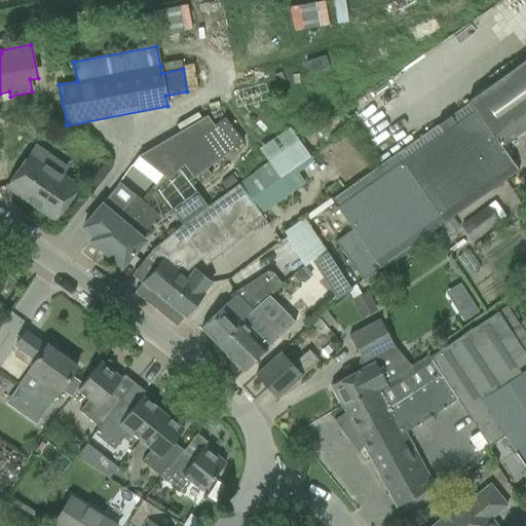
[(326,68),(322,57),(303,63),(307,74),(326,68)]
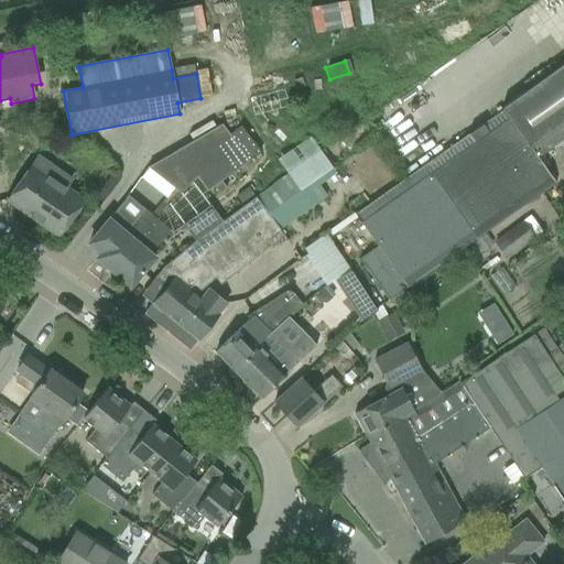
[(563,63),(520,95),(556,143),(563,137),(563,63)]
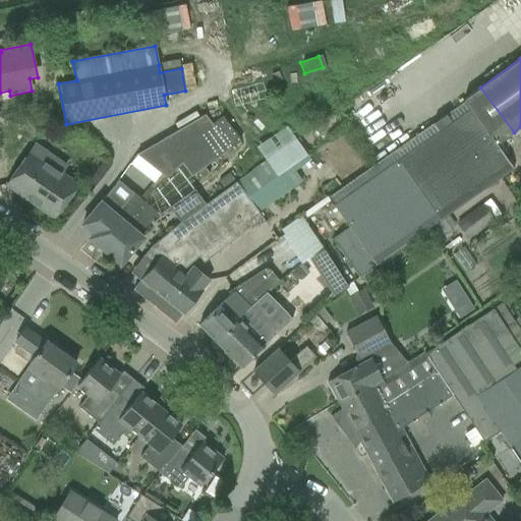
[(465,101),(464,102),(496,146),(514,132),(480,88),(463,100),(465,101)]
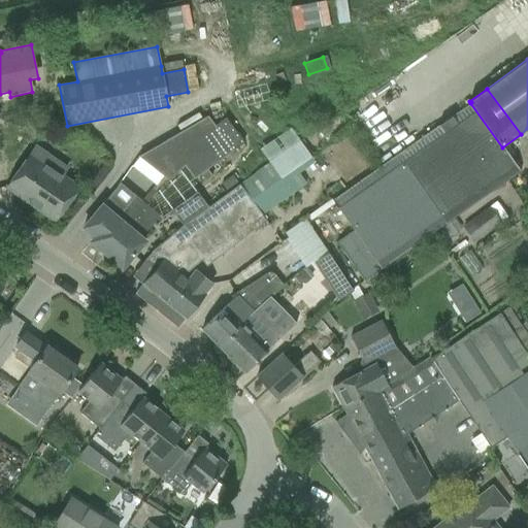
[(363,282),(477,201),(463,182),(469,177),(456,159),(474,146),(488,166),(490,164),(502,184),(519,172),(502,147),(470,103),(332,200),(353,230),(336,242),(363,282)]
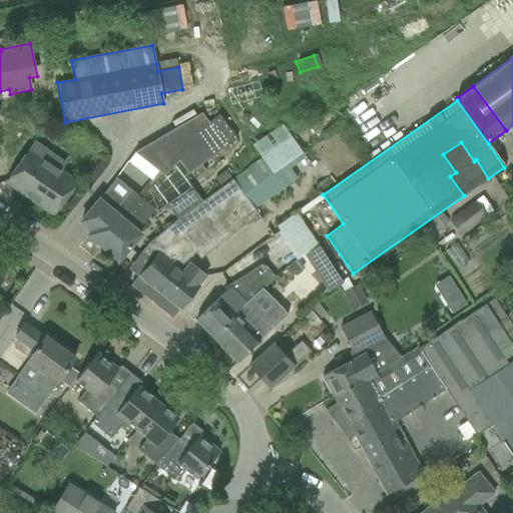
[(200,113),(139,148),(166,171),(178,161),(188,174),(193,169),(198,175),(205,170),(200,164),(236,138),(218,114),(207,122),(200,113)]
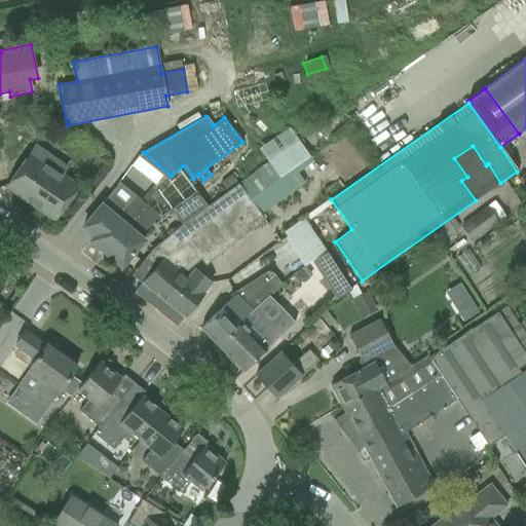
[(461,181),(476,200),(500,183),(488,163),(486,165),(473,146),(454,158),(467,177),(461,181)]
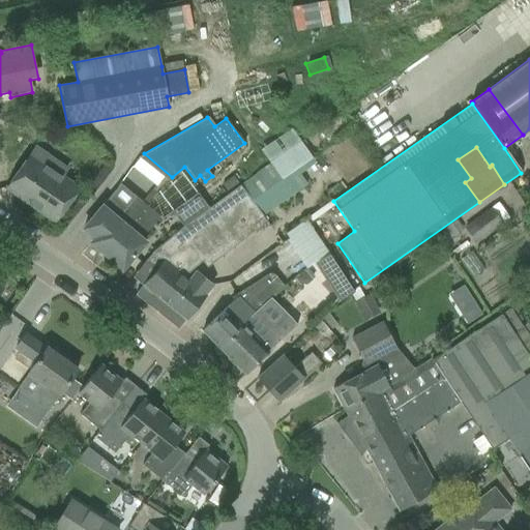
[(34,149),(6,186),(55,222),(79,188),(62,176),(65,172),(34,149)]
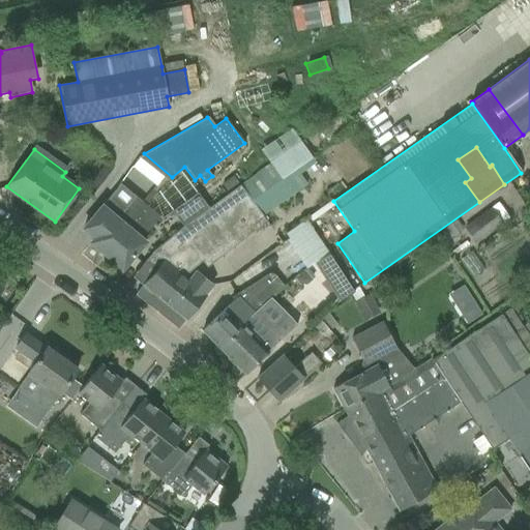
[(155,269),(143,285),(164,302),(156,312),(177,328),(177,329),(185,320),(199,303),(206,295),(214,286),(196,270),(187,280),(183,276),(202,262),(207,268),(267,222),(262,215),(292,193),(268,164),(240,185),(153,251),(153,252),(145,261),(155,269)]
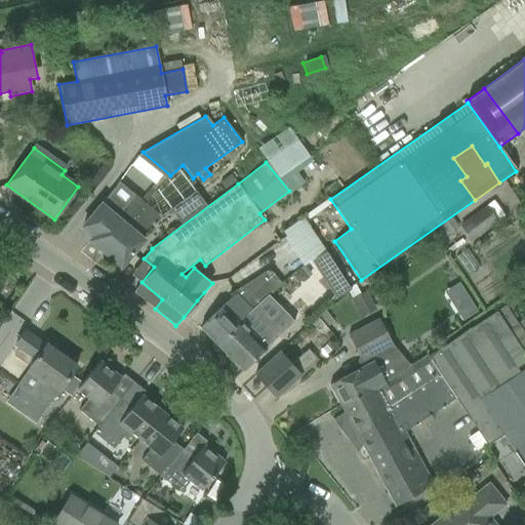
[(230,174),(219,184),(225,190),(236,182),(230,174)]
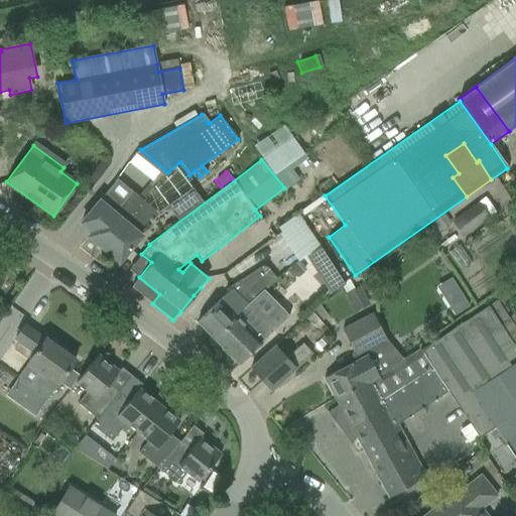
[(99,201),(81,222),(92,231),(88,236),(104,249),(143,202),(142,201),(154,183),(158,180),(163,176),(158,172),(151,181),(138,197),(131,191),(125,199),(111,187),(99,202),(99,201)]
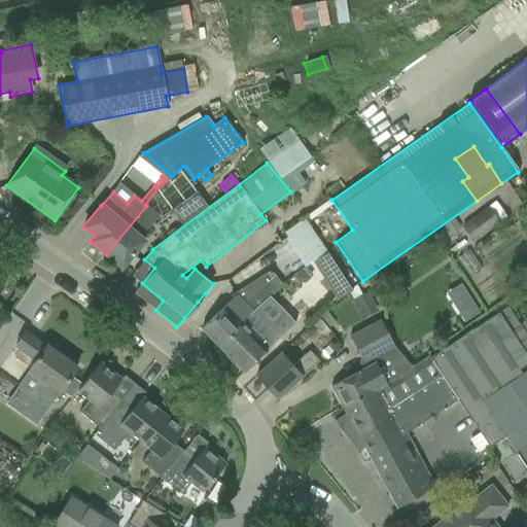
[(121,268),(135,251),(144,241),(140,238),(159,215),(146,206),(106,254),(121,268)]
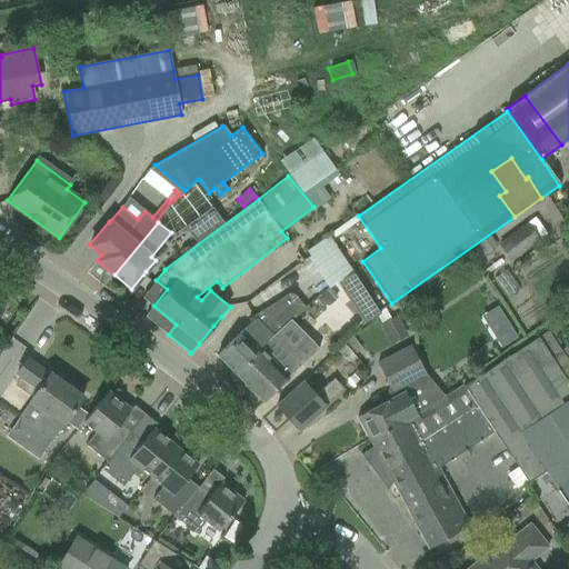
[(511,260),(540,238),(528,222),(500,245),(511,260)]
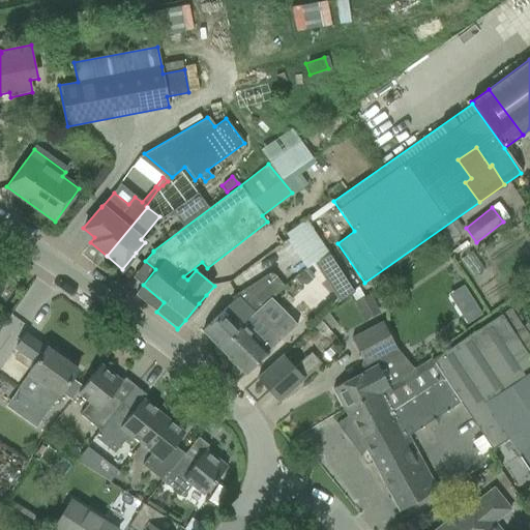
[(164,223),(171,233),(182,225),(174,214),(164,223)]
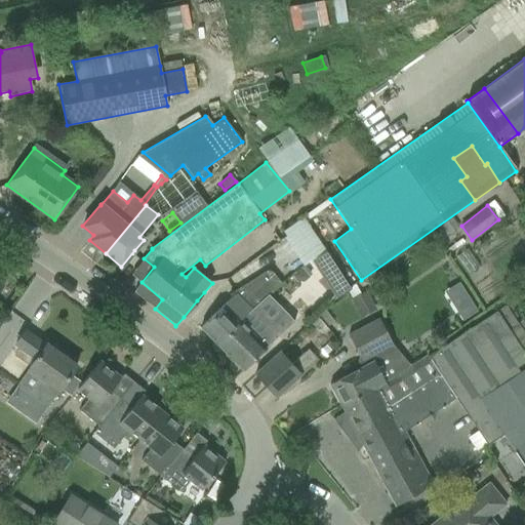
[(320,251),(324,248),(303,217),(282,231),(286,236),(284,237),(301,263),(319,250),(320,251)]
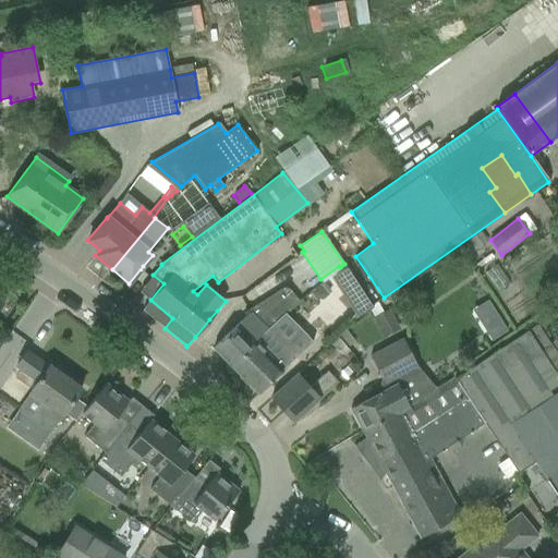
[(474,251),(487,242),(481,232),(468,241),(474,251)]
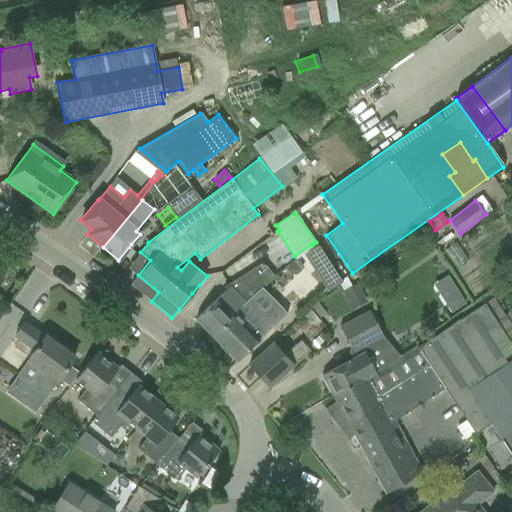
[(317,244),(303,254),(328,292),(342,282),(317,244)]
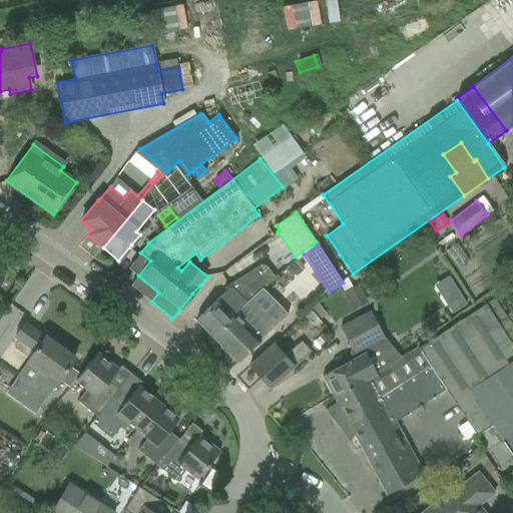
[(294,263),(285,270),(289,275),(296,276),(301,272),(294,263)]
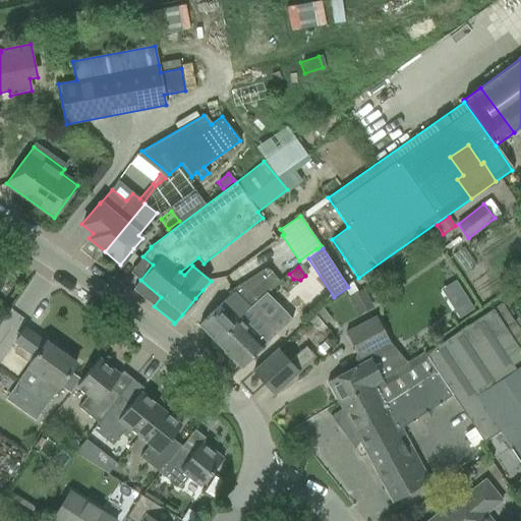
[(214,311),(198,326),(216,342),(238,322),(237,321),(247,310),(251,306),(266,293),(266,294),(267,293),(265,292),(269,288),(270,288),(279,281),(270,271),(269,270),(267,269),(266,269),(264,269),(231,290),(233,292),(214,311)]
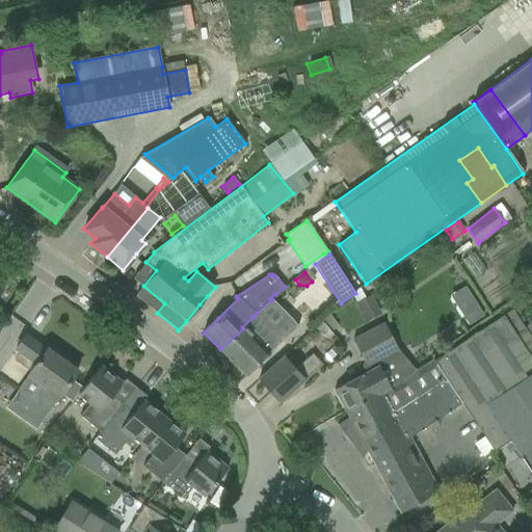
[(364,318),(378,311),(371,296),(356,303),(364,318)]
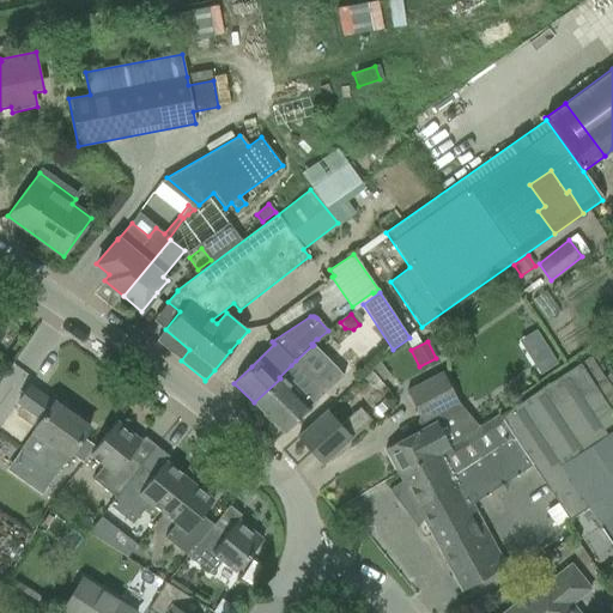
[(546,347),(530,358),(540,374),(557,364),(546,347)]
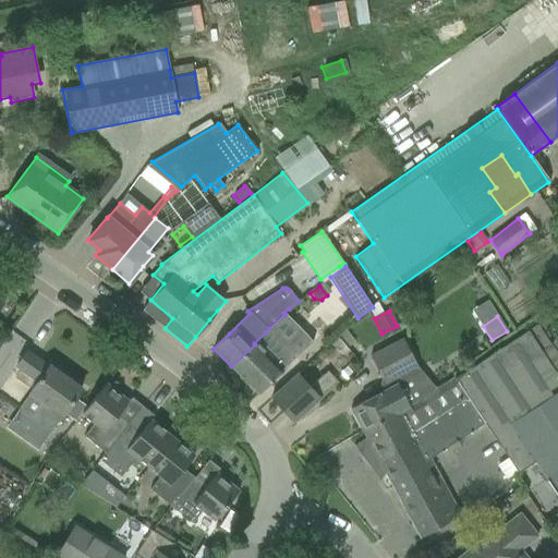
[(557,378),(541,351),(549,344),(536,326),(456,377),(484,423),(507,458),(517,473),(534,462),(557,497),(557,378)]
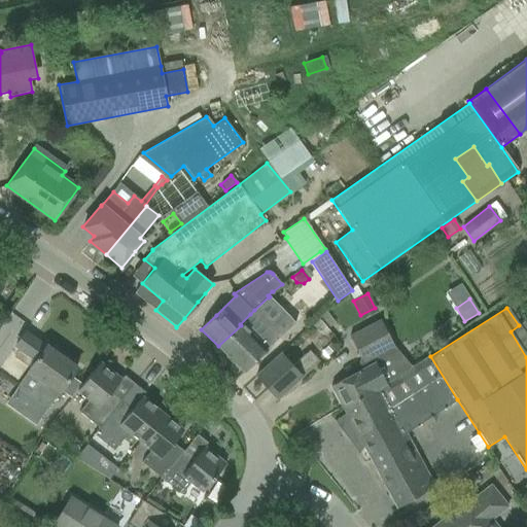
[(241,325),(218,346),(244,372),(266,350),(295,323),(285,313),(271,326),(254,310),(250,314),(240,324),(241,325)]
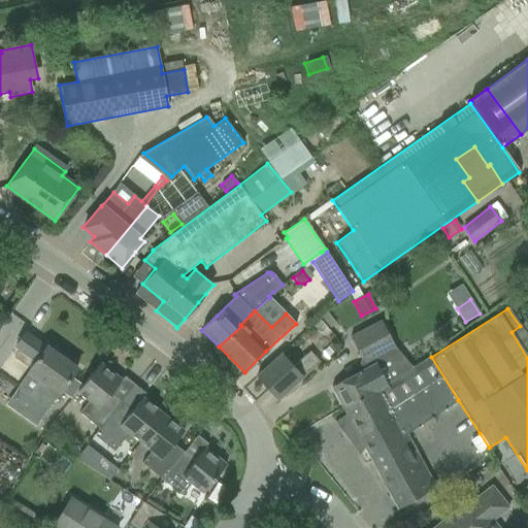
[(362,370),(331,387),(342,408),(402,375),(401,375),(387,350),(394,347),(395,345),(381,320),(350,337),(360,357),(366,368),(362,370)]
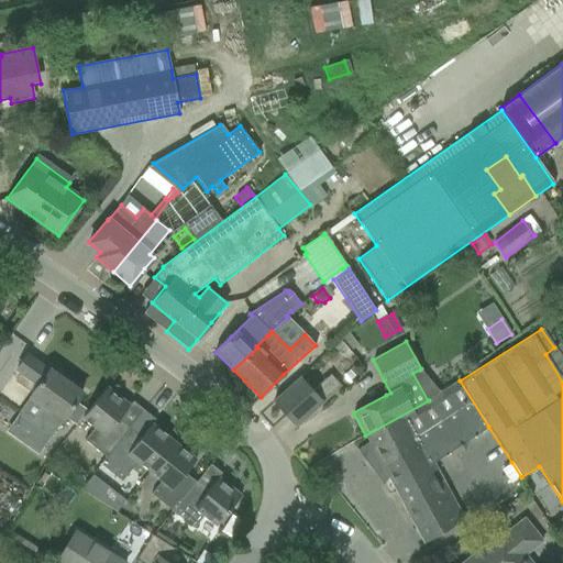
[(48,371),(26,355),(15,370),(37,385),(31,396),(18,414),(51,437),(64,417),(69,411),(75,403),(81,393),(48,370),(48,371)]
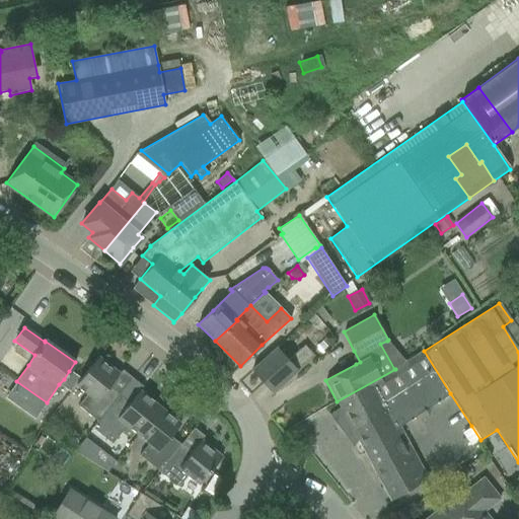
[(287,379),(313,357),(304,346),(287,361),(277,349),(267,356),(251,370),(273,392),(287,379)]
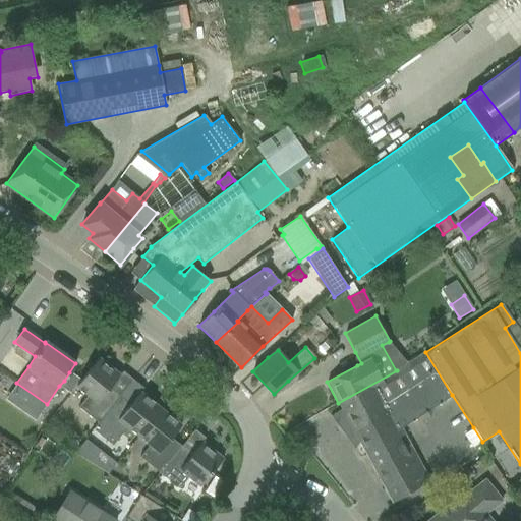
[(452,395),(425,352),(397,370),(338,402),(348,420),(340,426),(339,425),(337,426),(346,438),(347,437),(346,435),(353,429),(393,503),(429,482),(420,465),(402,428),(422,414),(428,416),(429,409),(452,395)]
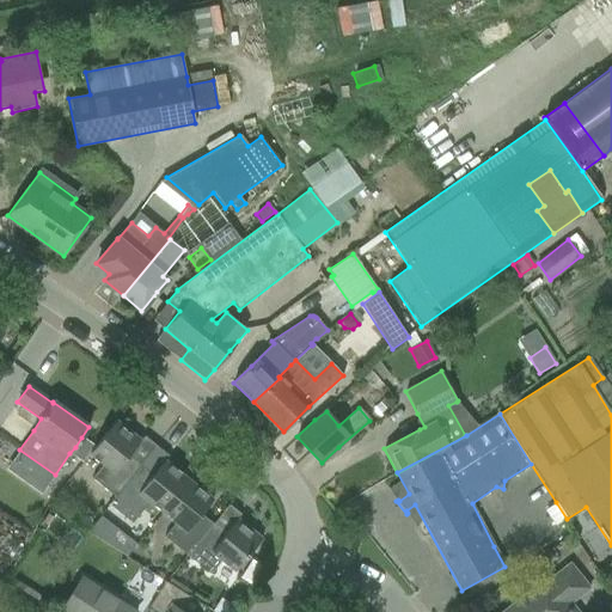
[(115,497),(140,465),(128,456),(140,441),(116,421),(90,453),(103,464),(91,478),(115,497)]
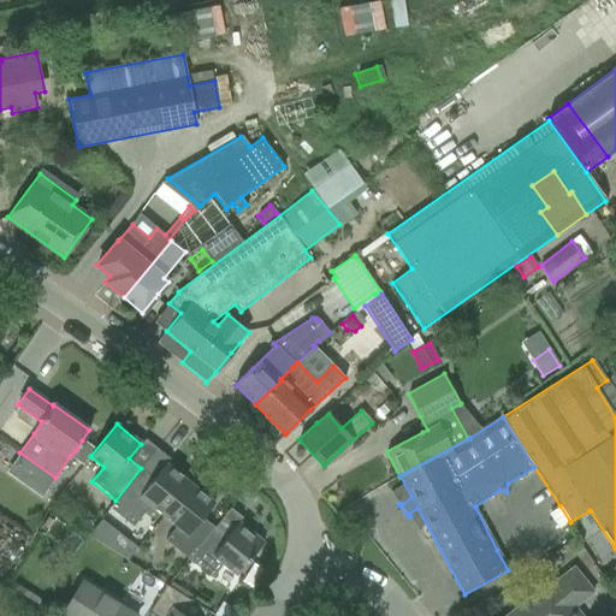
[(76,450),(70,456),(82,466),(94,449),(82,440),(76,450)]
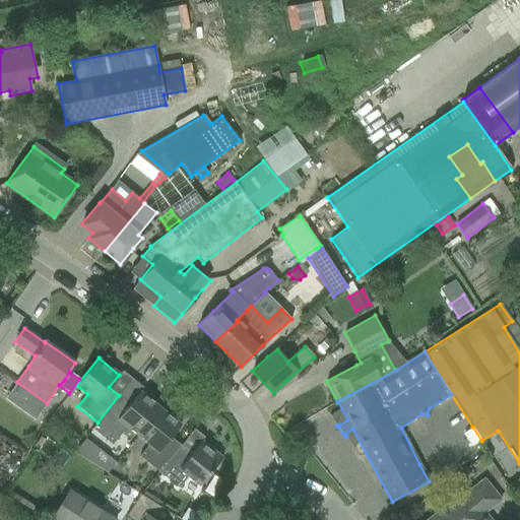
[(160,407),(139,391),(129,403),(119,395),(98,423),(92,429),(112,445),(127,427),(138,436),(160,407)]
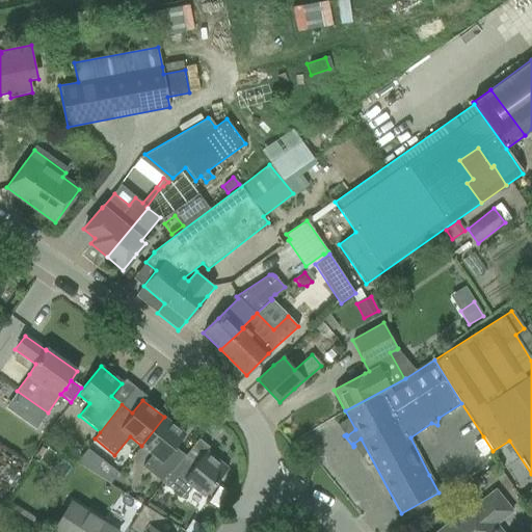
[(163,483),(185,455),(175,447),(185,434),(164,417),(141,446),(153,454),(142,467),(163,483)]
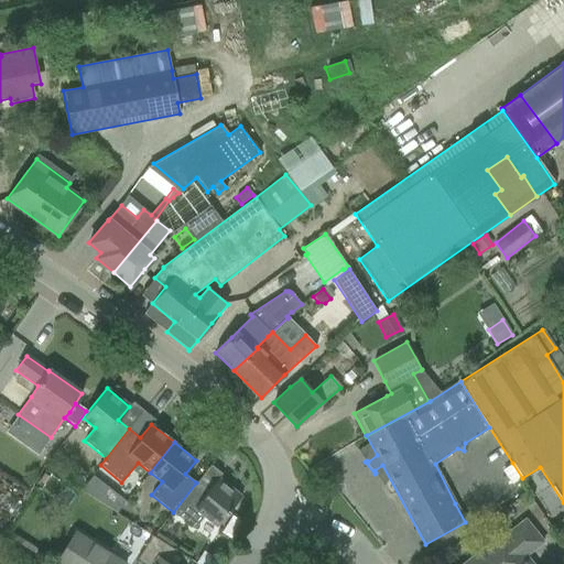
[(93,477),(82,489),(93,499),(102,487),(107,481),(96,473),(93,477)]
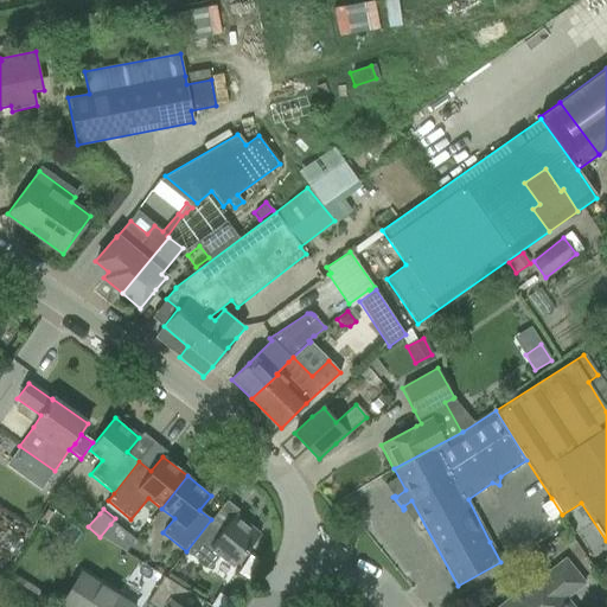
[(260,535),(235,515),(223,529),(211,519),(186,551),(209,570),(219,556),(234,567),(260,535)]
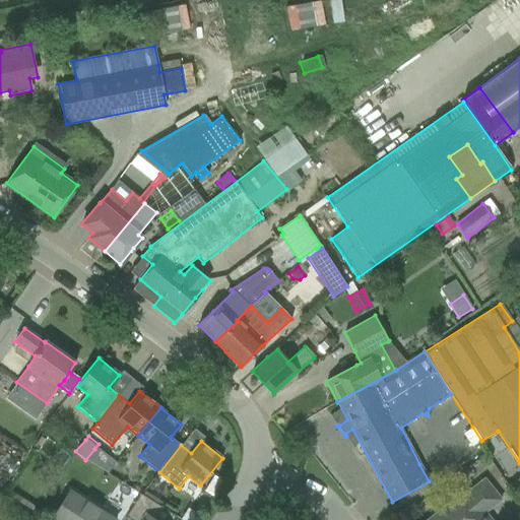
[(500,500),(488,483),(483,479),(466,493),(464,491),(437,512),(427,519),(490,519),(484,512),(500,500)]
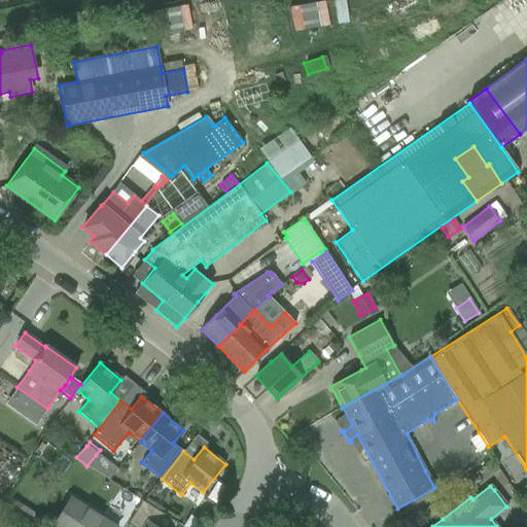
[(56,526),(119,526),(69,496),(51,525),(56,526)]
